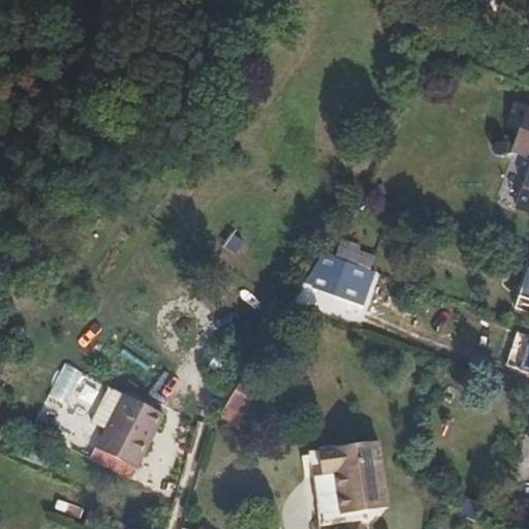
[(528,109),(515,147),(528,152),(528,175),(518,206),(528,210),(528,109)]
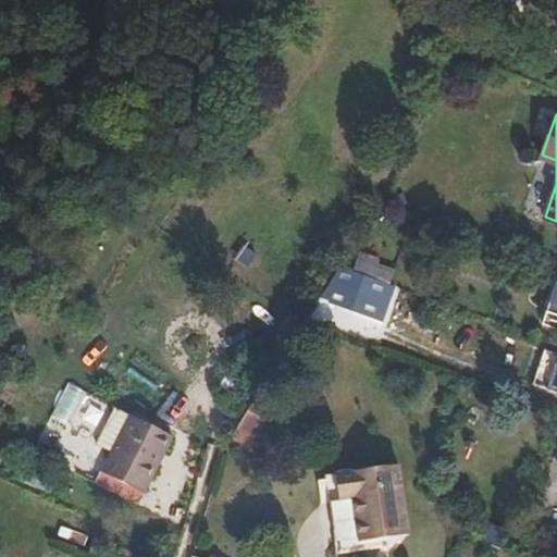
[(322,301),(376,322),(396,269),(357,255),(350,272),(335,265),(322,301)]
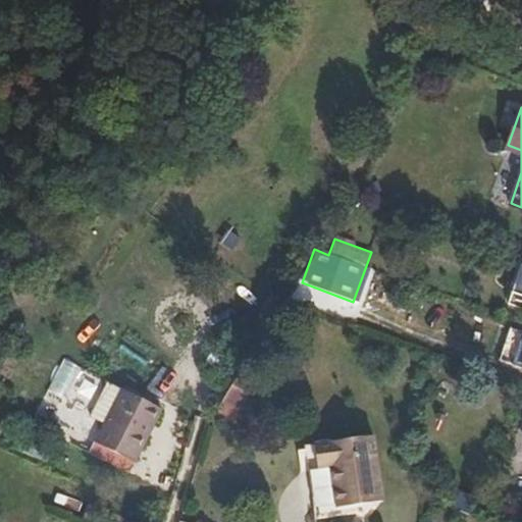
[(521,265),(520,265),(507,304),(521,308),(521,265)]
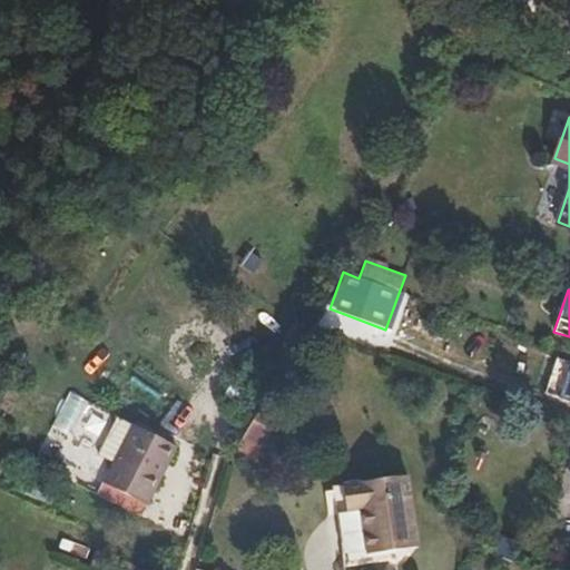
[(544,392),(569,400),(569,360),(558,356),(544,392)]
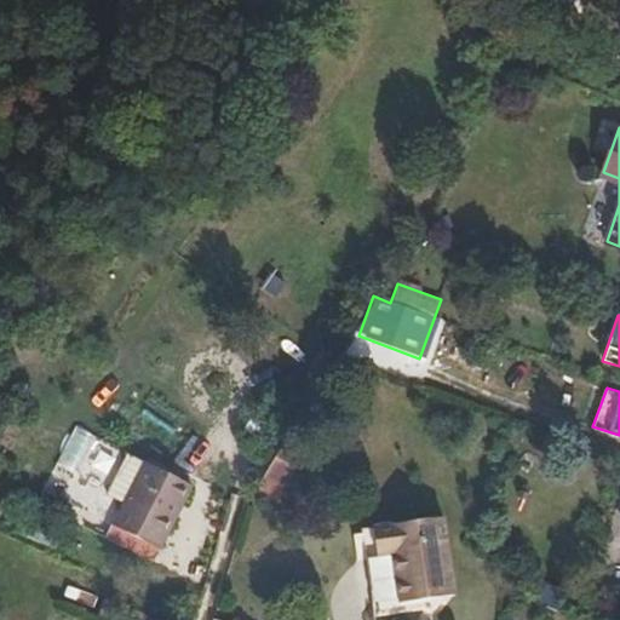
[(308,458),(287,443),(257,488),(277,503),(308,458)]
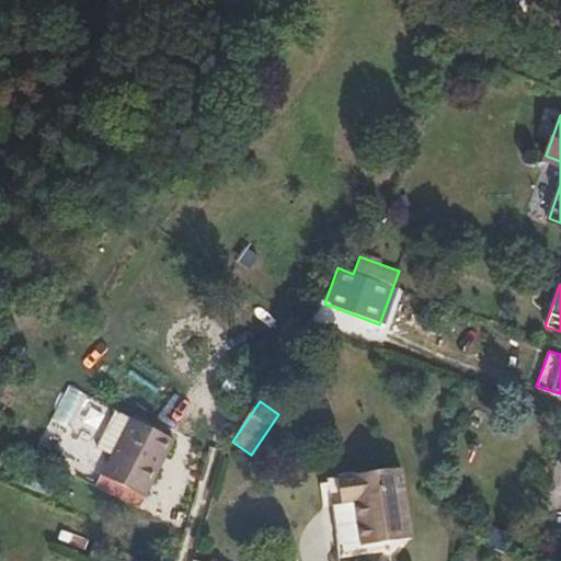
[(134,419),(105,474),(148,496),(176,438),(134,419)]
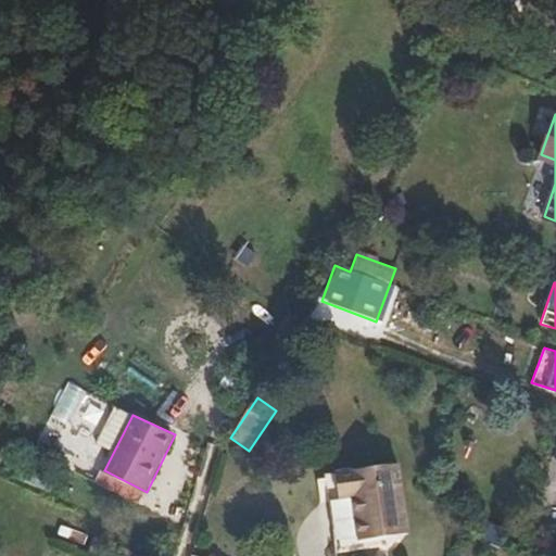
[(355,495),(363,540),(413,532),(401,462),(337,471),(341,497),(355,495)]
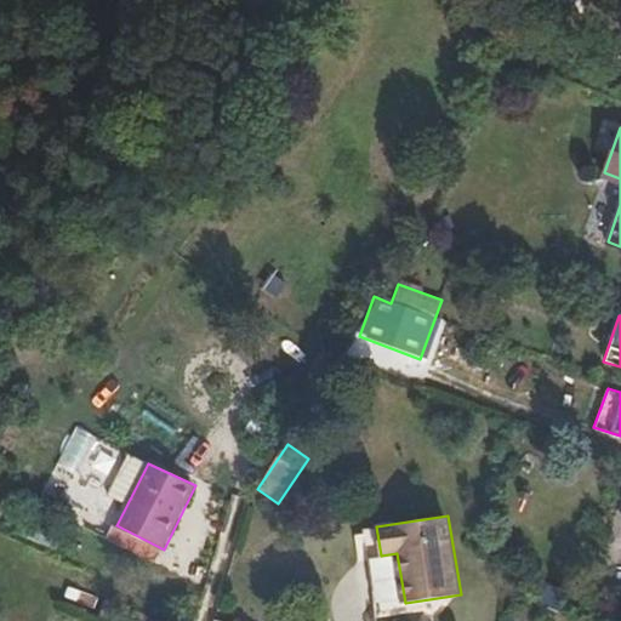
[(159,560),(164,550),(117,525),(112,536),(159,560)]
